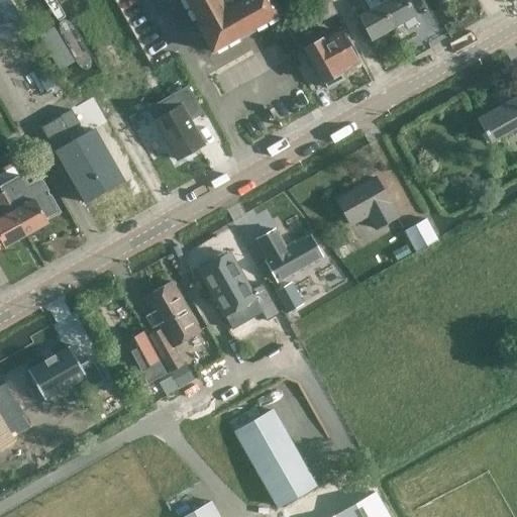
[(8,0),(0,0),(0,39),(24,25),(8,0)]
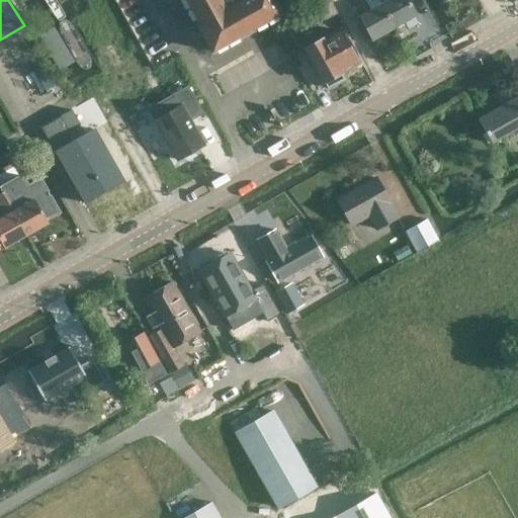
[(184,0),(197,23),(195,24),(211,52),(279,13),(270,0),(184,0)]
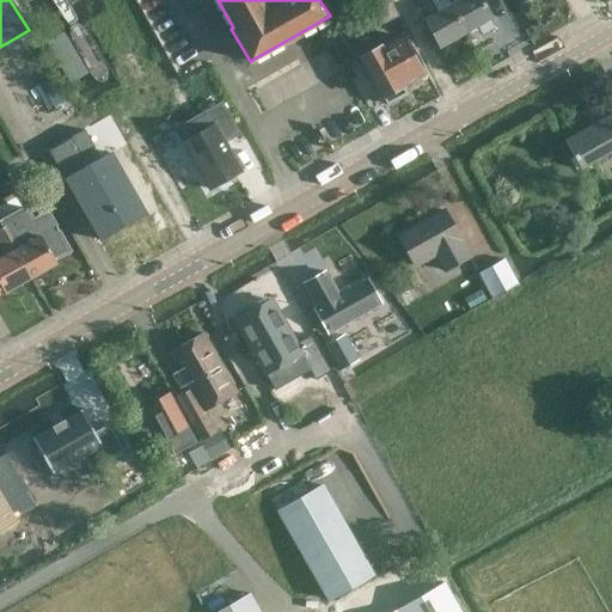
[(395,14),(386,0),(380,0),(369,6),(379,23),(395,14)]
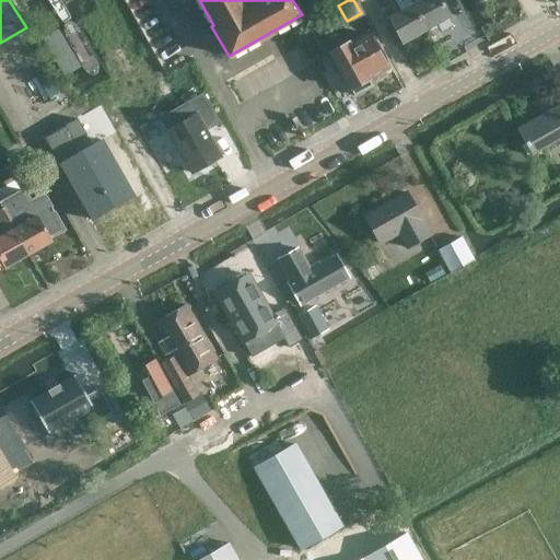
[(415,0),(409,3),(426,31),(448,16),(439,0),(415,0)]
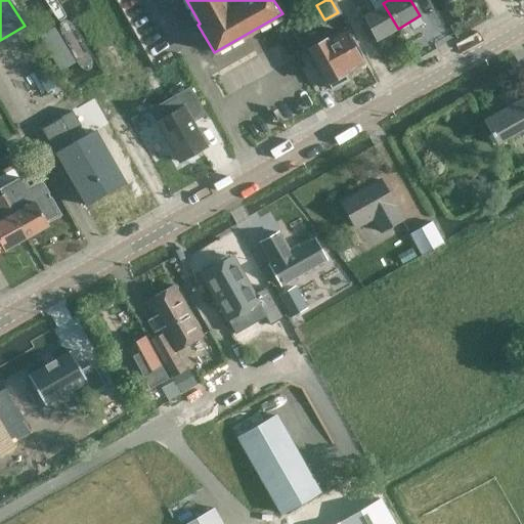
[(418,0),(425,11),(433,6),(429,0),(418,0)]
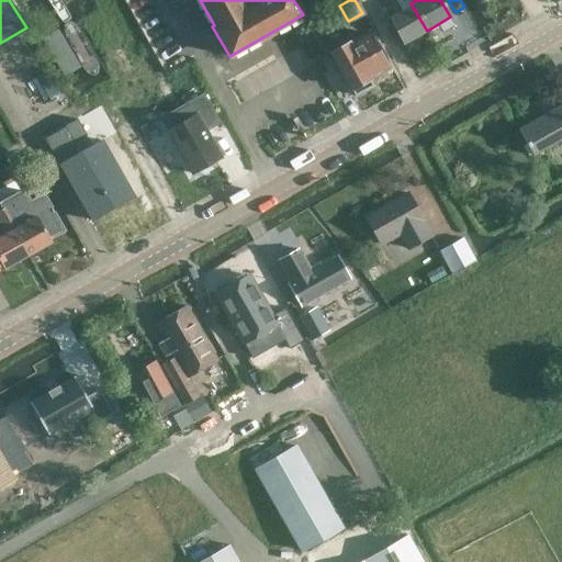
[(411,3),(388,18),(403,44),(427,31),(411,3)]
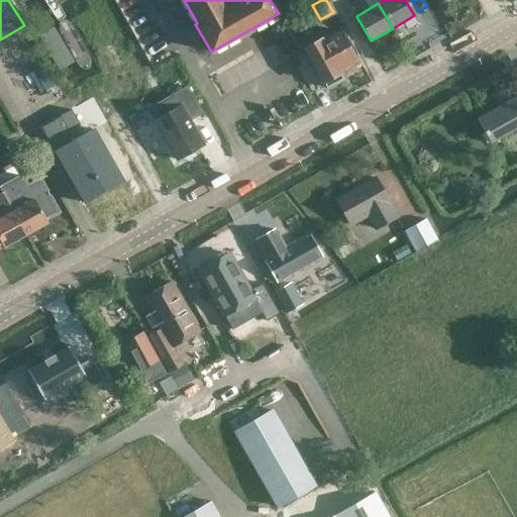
[(338,30),(304,49),(326,88),(342,79),(339,73),(356,63),(338,30)]
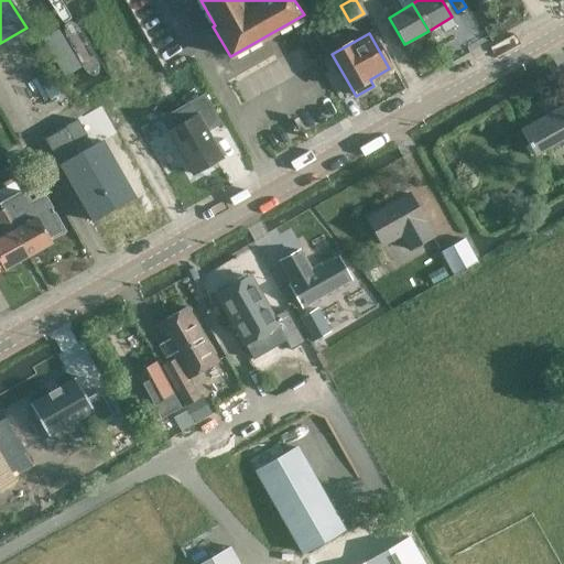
[(187,102),(160,119),(166,130),(193,177),(225,159),(209,131),(223,123),(205,93),(187,102)]
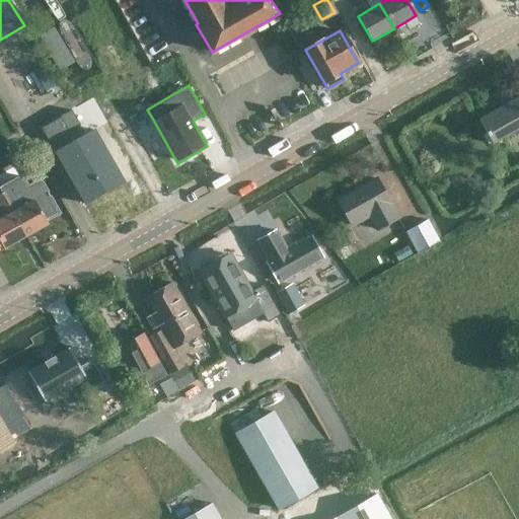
[(518,96),(478,120),(486,134),(483,135),(488,143),(491,142),(493,144),(518,129),(518,96)]
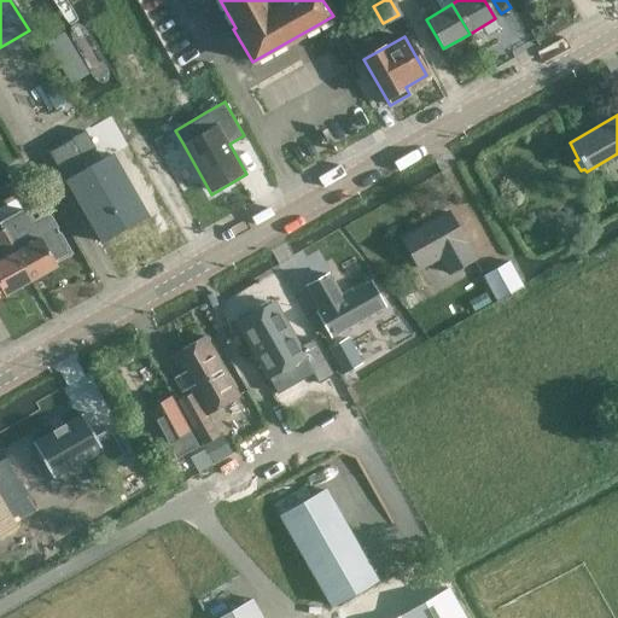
[(71,140),(122,228),(145,215),(111,157),(95,165),(88,153),(94,150),(85,132),(71,140)]
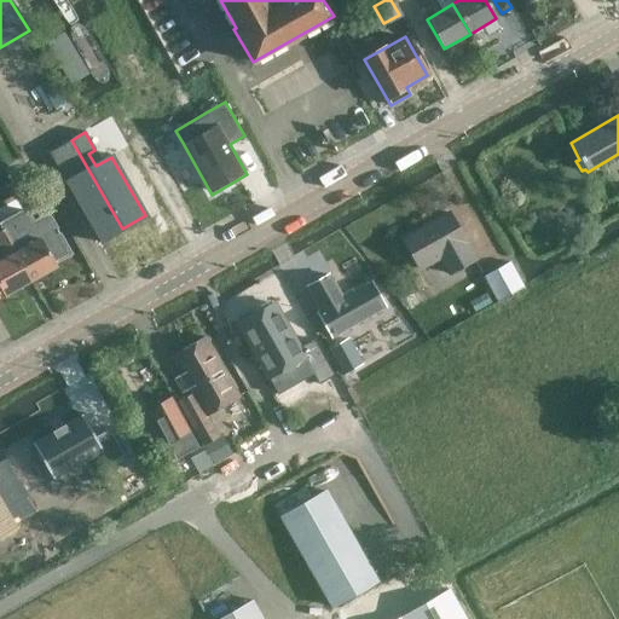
[(65,183),(100,242),(122,229),(71,140),(58,148),(69,165),(74,161),(81,174),(65,183)]
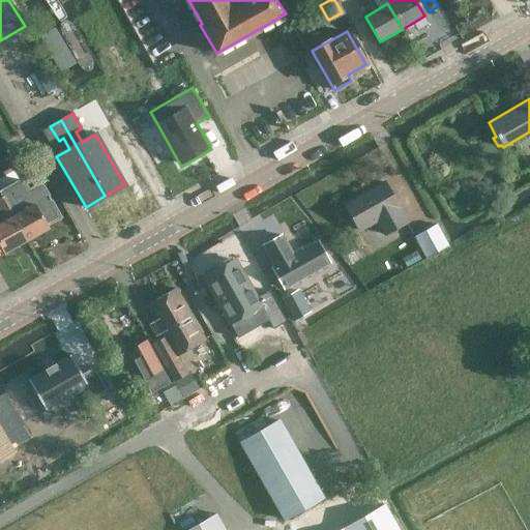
[(0,181),(0,197),(25,241),(48,229),(34,204),(21,211),(10,192),(9,193),(2,180),(0,181)]
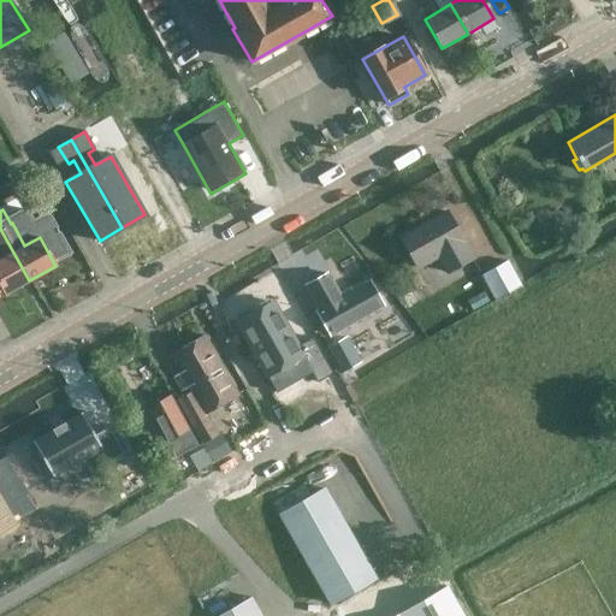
[(465,243),(466,243),(446,211),(428,221),(430,224),(422,227),(421,225),(400,237),(419,270),(437,260),(446,277),(474,260),(465,243)]
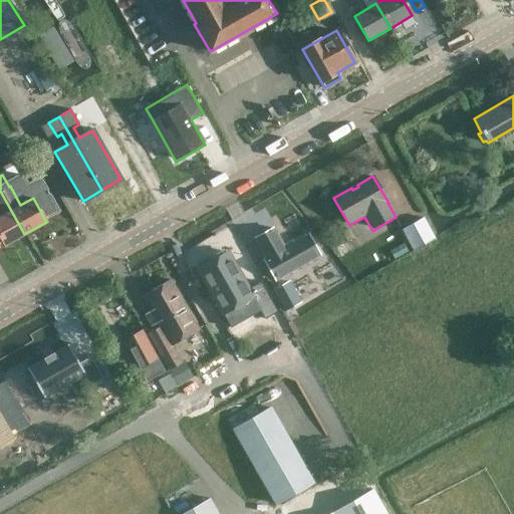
[(0,217),(0,241),(2,246),(24,234),(0,191),(0,210),(3,216),(0,217)]
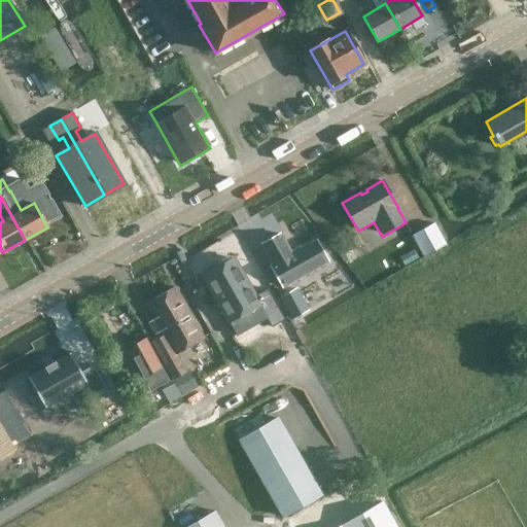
[(424,256),(446,245),(433,222),(412,235),(424,256)]
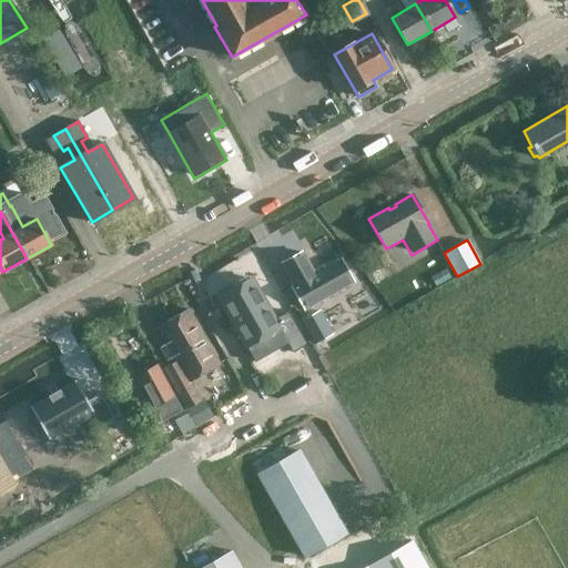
[(305,311),(353,283),(340,259),(314,275),(302,252),(281,262),(294,285),(292,286),(305,311)]
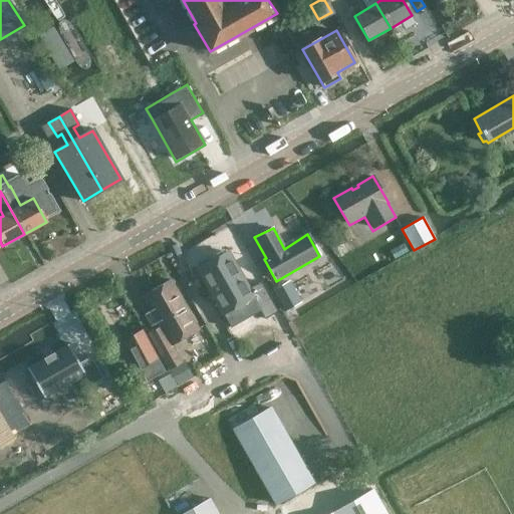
[(404,243),(390,251),(395,260),(408,252),(404,243)]
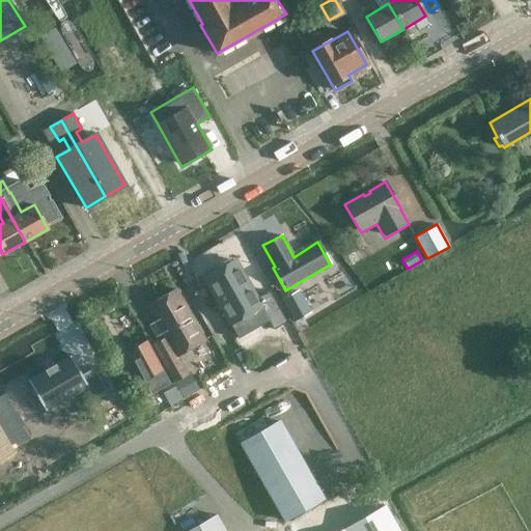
[(273,331),(286,323),(269,291),(256,298),(234,260),(203,278),(229,327),(260,309),(273,331)]
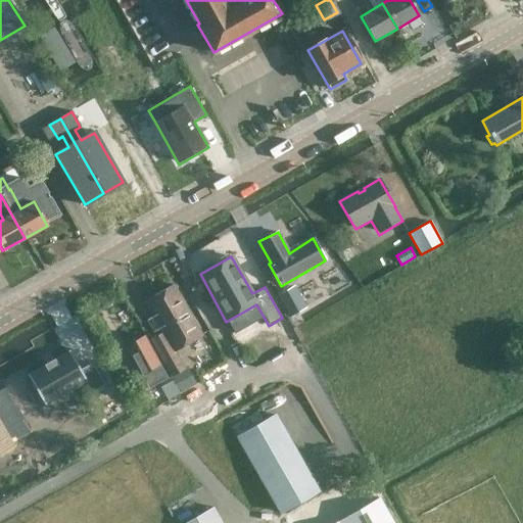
[(175,351),(201,336),(173,285),(144,301),(161,333),(149,340),(170,377),(171,376),(185,369),(175,351)]
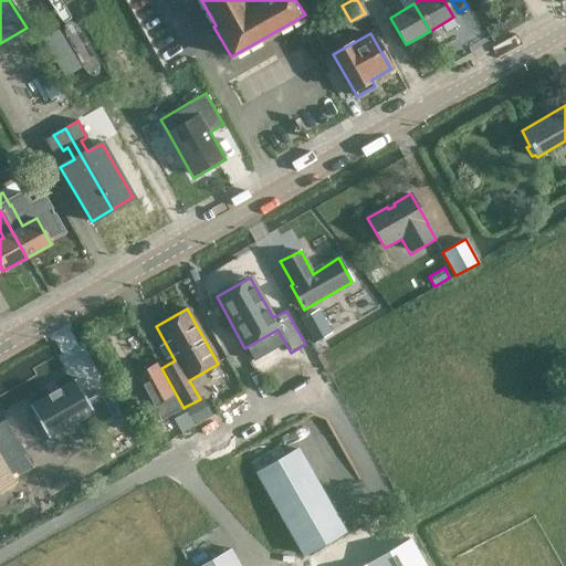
[(300,321),(313,344),(328,335),(316,312),(300,321)]
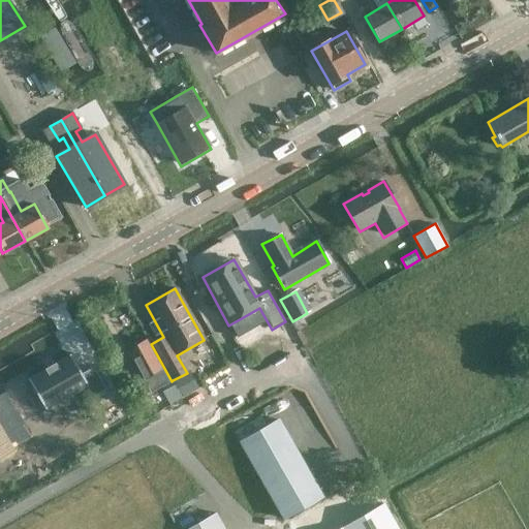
[(145,341),(126,351),(148,390),(167,379),(145,341)]
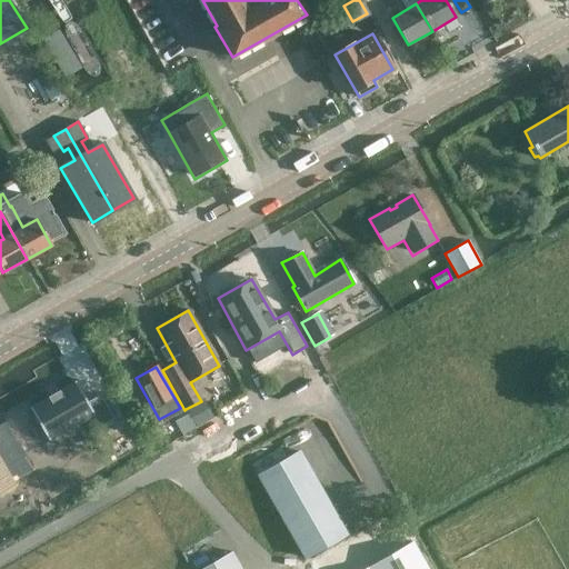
[(31,406),(30,407),(49,441),(51,441),(50,439),(93,415),(99,427),(115,418),(100,395),(88,402),(76,381),(73,382),(75,383),(32,408),(31,406)]
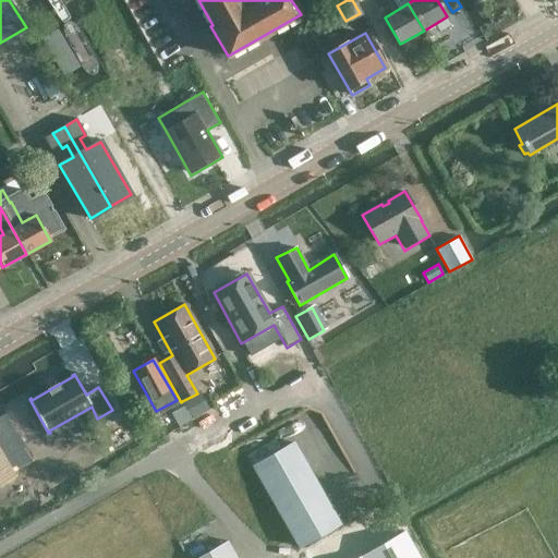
[(197,393),(182,401),(193,420),(209,411),(198,392),(197,393)]
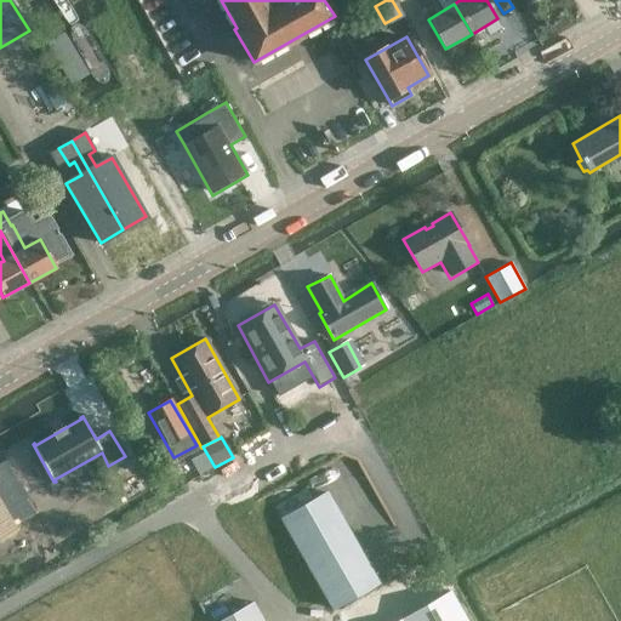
[(0,535),(18,524),(0,491),(0,535)]
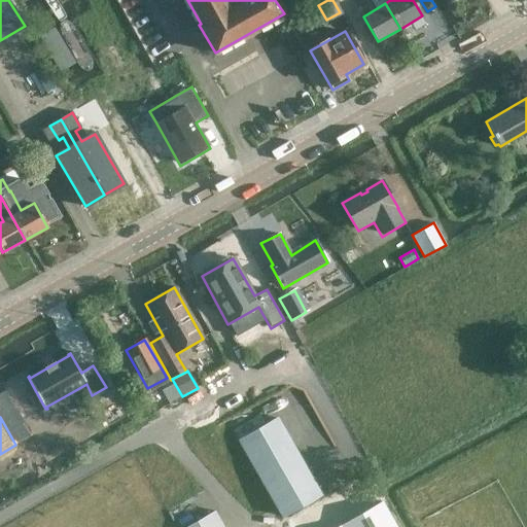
[(276,508),(281,517),(321,494),(278,418),(238,441),(276,508)]
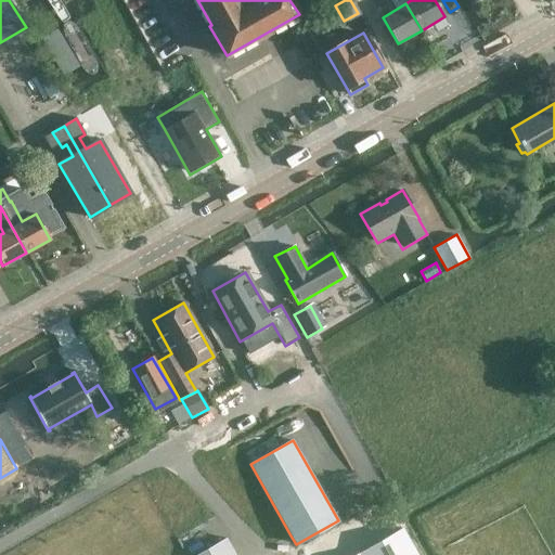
[(417,554),(402,529),(356,554),(417,554)]
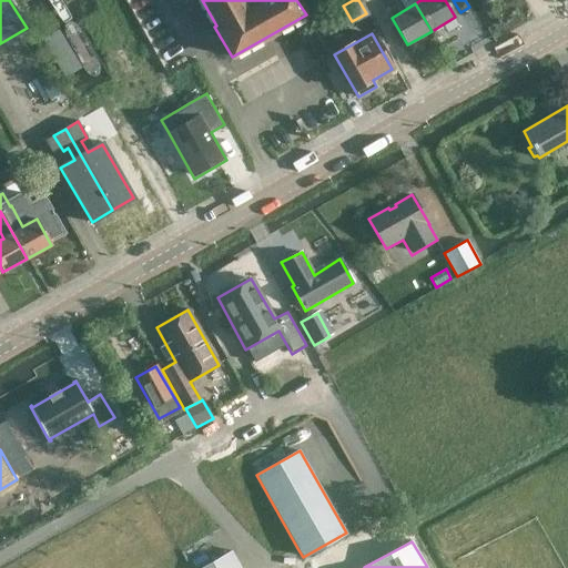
[(240,567),(231,551),(200,567),(240,567)]
